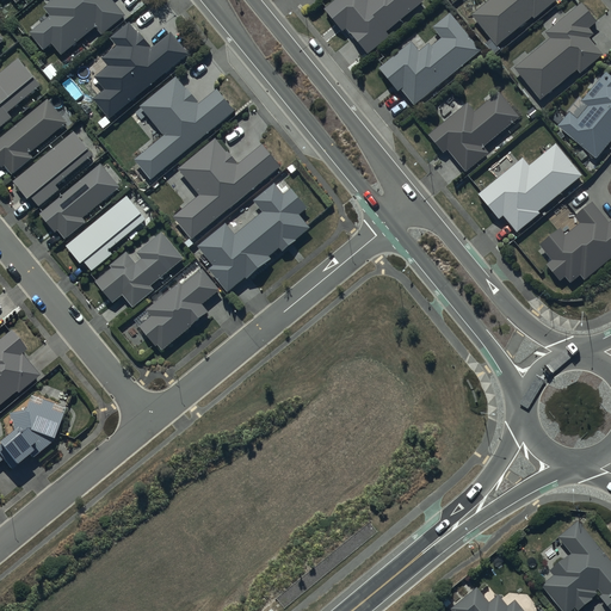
[(50,0),(42,7),(49,16),(30,32),(43,49),(51,42),(61,54),(94,26),(102,35),(127,14),(113,0),(50,0)]
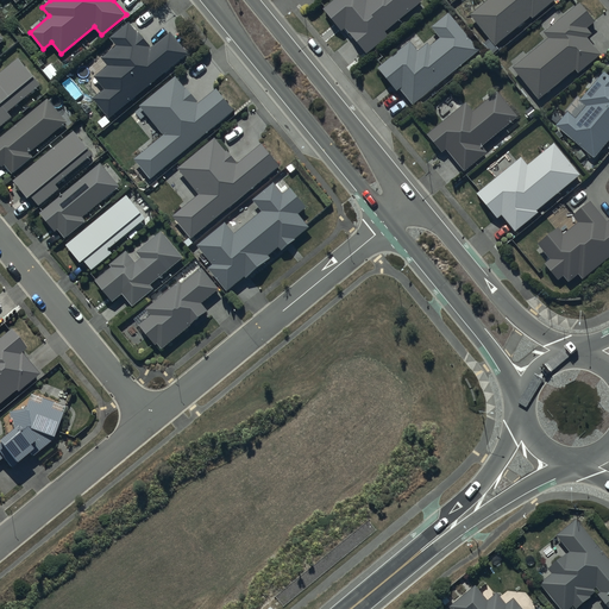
[(424,1),(422,0),(334,0),(324,8),(341,30),(345,27),(366,54),(389,36),(385,32),(424,1)]
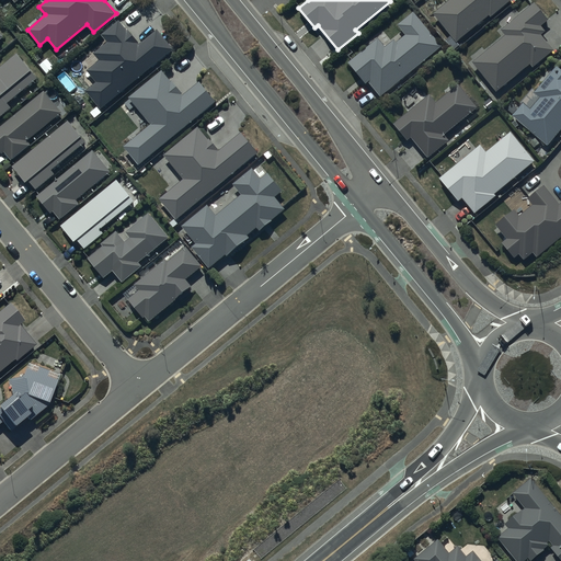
[(450,0),(434,14),(457,42),(490,14),(492,16),(511,0),(450,0)]
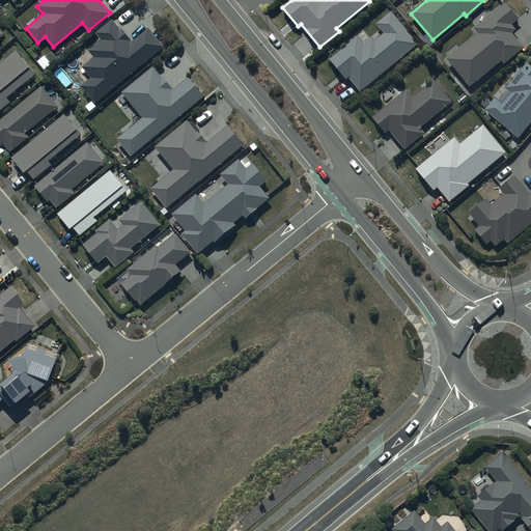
[(480,33),(448,58),(471,86),(502,61),(504,64),(525,48),(512,33),(516,30),(512,25),(520,19),(506,2),(475,27),(480,33)]
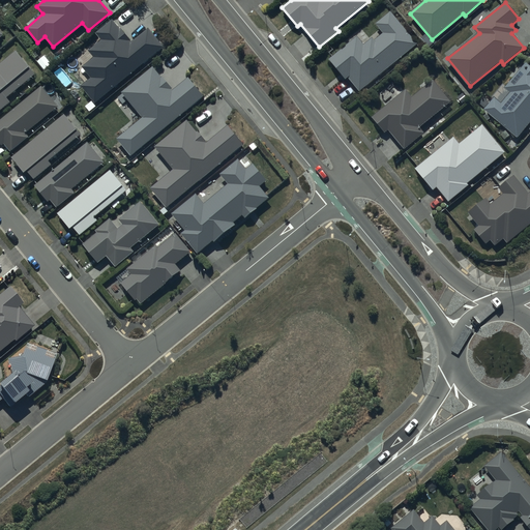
[(417,43),(390,11),(375,24),(382,32),(374,39),(372,37),(363,43),(357,35),(328,59),(345,79),(348,77),(359,91),(417,43)]
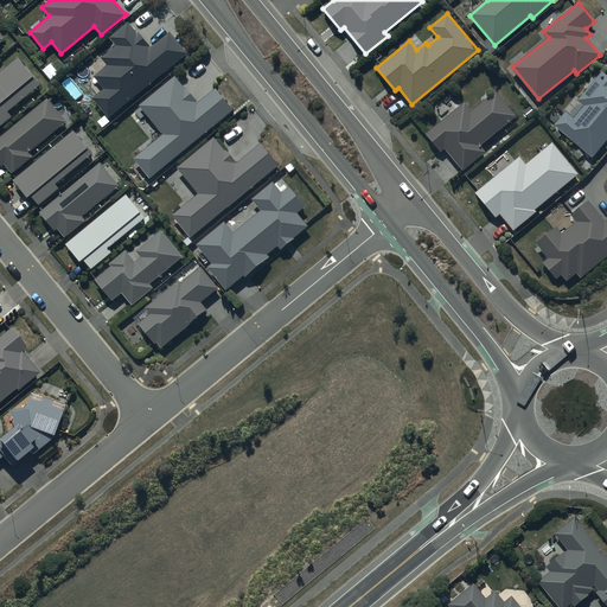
[(139,34),(131,23),(112,38),(117,45),(102,57),(108,65),(95,76),(106,89),(94,98),(110,117),(189,55),(172,32),(152,48),(141,33),(139,34)]
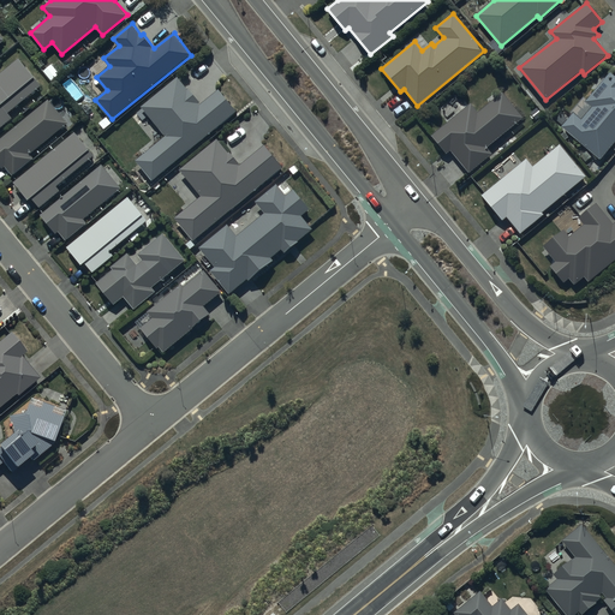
[(42,87),(19,59),(0,73),(0,129),(13,118),(10,113),(42,87)]
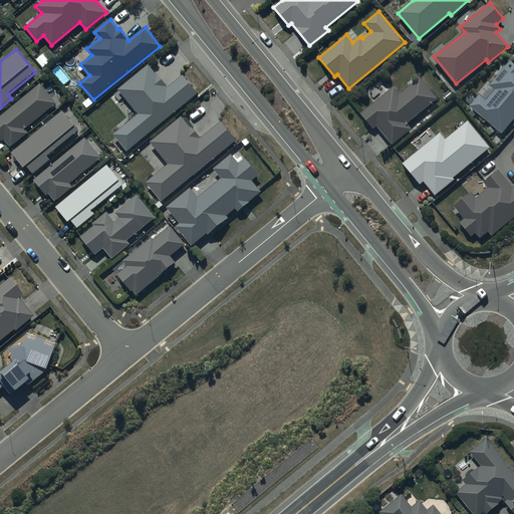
[(513,64),(510,60),(490,84),(495,89),(486,99),(479,94),(470,105),(502,134),(513,118),(513,64)]
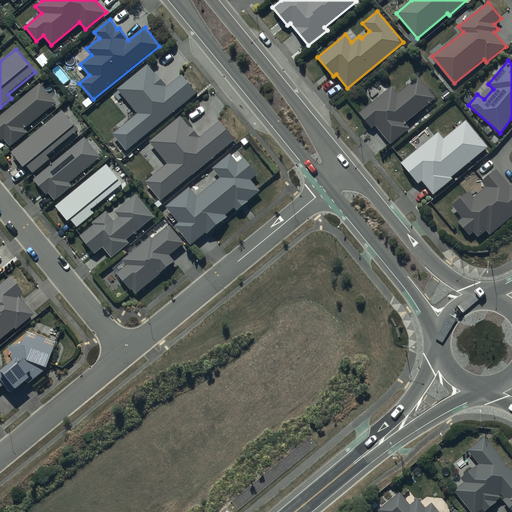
[(198,93),(182,75),(169,86),(158,73),(157,74),(148,64),(118,89),(138,113),(114,134),(127,150),(198,93)]
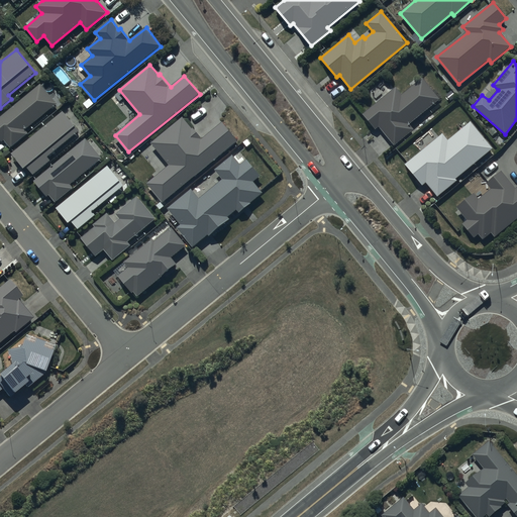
[(396,87),(364,114),(376,129),(380,126),(395,145),(415,128),(410,123),(440,99),(423,78),(403,95),(396,87)]
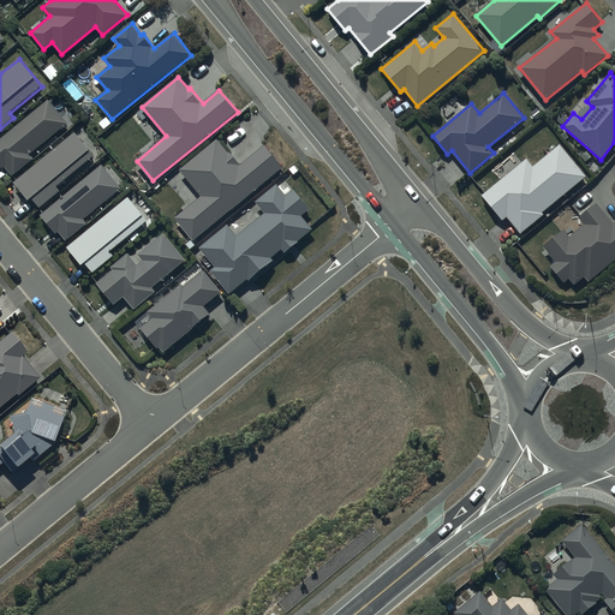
[(49,100),(0,139),(0,166),(3,169),(6,166),(13,175),(34,159),(31,154),(69,124),(49,100)]
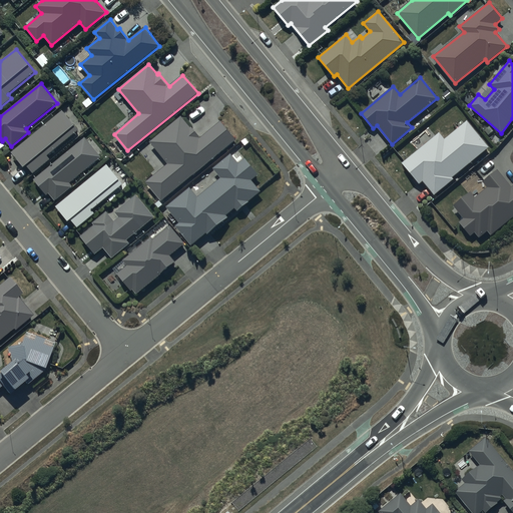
[(63,110),(12,151),(24,167),(27,164),(34,172),(51,159),(47,155),(79,130),(63,110)]
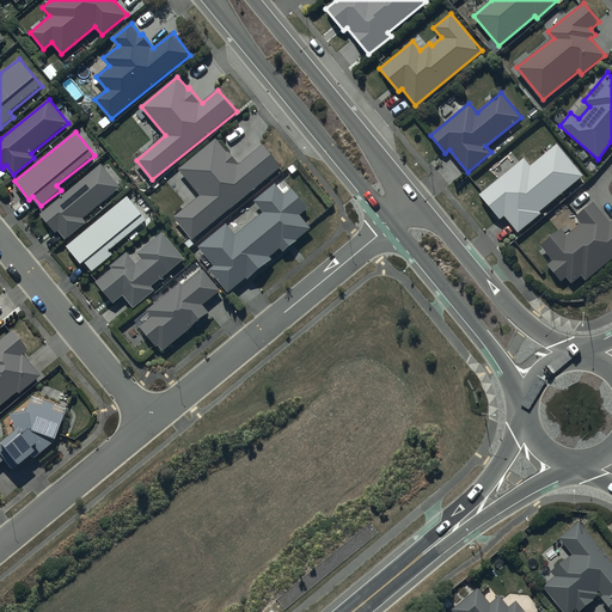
[(193,239),(282,166),(263,144),(239,164),(230,151),(228,152),(216,139),(179,170),(201,195),(175,218),(193,239)]
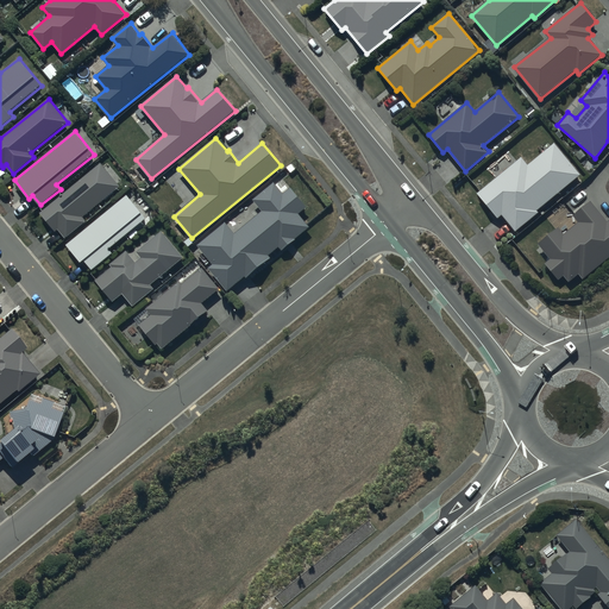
[(581,175),(554,143),(528,165),(521,157),(477,193),(497,218),(502,214),(515,231),(539,212),(537,211),(581,175)]
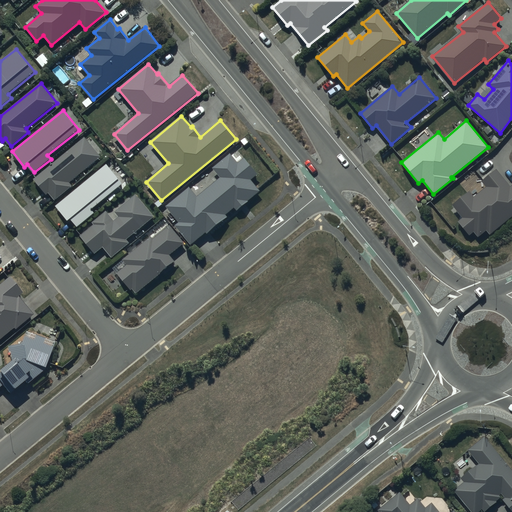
[(85,137),(34,179),(47,194),(49,192),(56,201),(74,186),(70,182),(102,156),(99,153),(102,151),(91,138),(88,140),(85,137)]
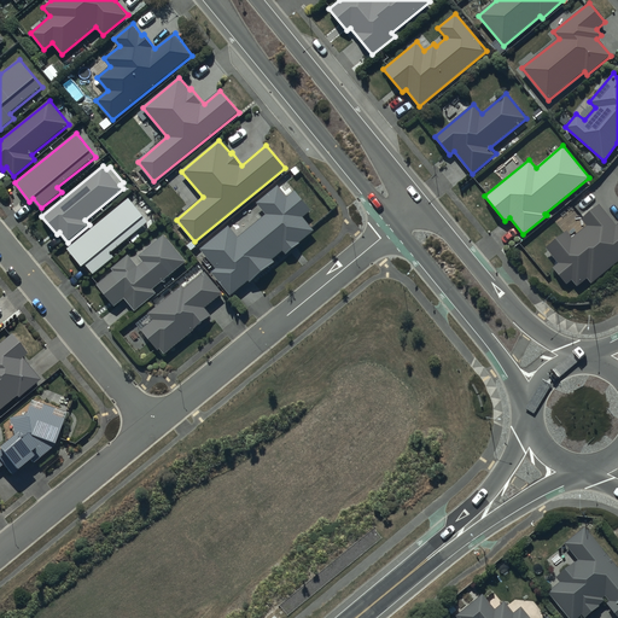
[(229,226),(200,249),(217,269),(213,273),(232,296),(250,279),(252,281),(275,262),(273,260),(284,250),(287,255),(301,244),(299,243),(315,229),(303,215),(312,209),(296,191),(289,197),(279,186),(258,203),(267,214),(240,237),(229,226)]
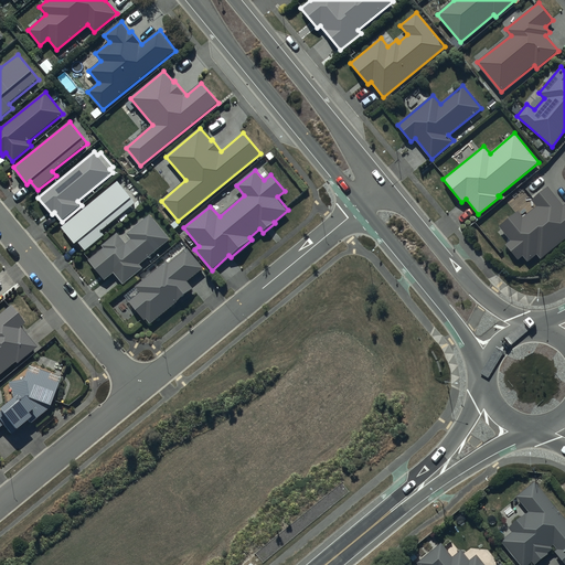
[(118,181),(62,227),(75,244),(78,242),(86,251),(105,235),(100,231),(136,203),(118,181)]
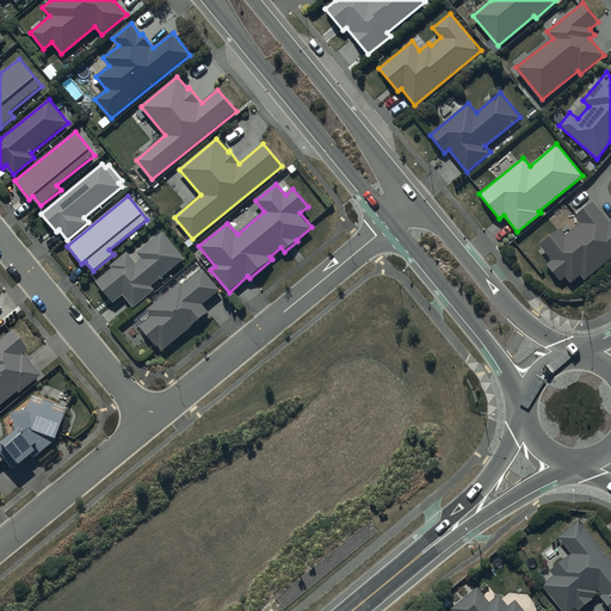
[(610,220),(608,223),(592,202),(574,216),(580,223),(565,235),(560,228),(539,244),(551,260),(547,264),(561,282),(567,277),(571,283),(581,275),(584,279),(610,257),(610,220)]
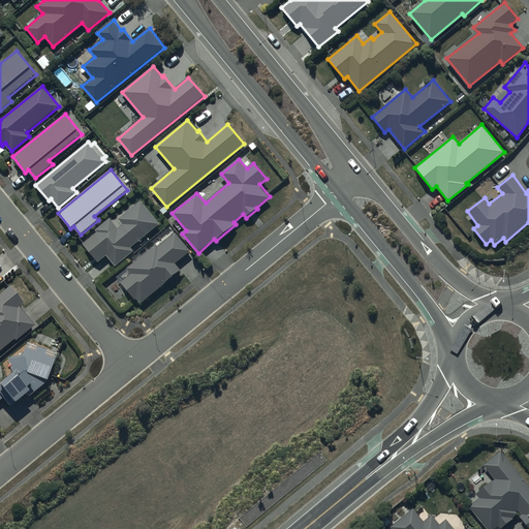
[(98,231),(84,244),(98,261),(106,255),(116,266),(134,250),(131,247),(160,223),(142,200),(120,218),(124,223),(118,228),(110,218),(97,229),(98,231)]
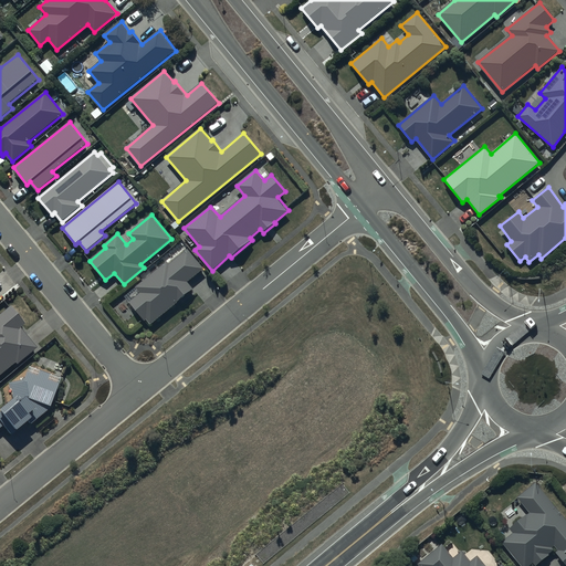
[(142,293),(129,302),(145,321),(147,320),(152,324),(178,302),(177,302),(194,289),(188,282),(205,269),(188,249),(170,263),(168,261),(136,286),(142,293)]
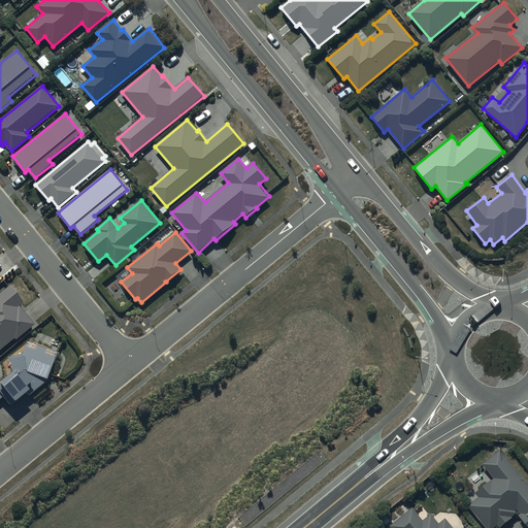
[(23,302),(9,286),(0,293),(0,350),(13,338),(15,339),(34,324),(19,305),(23,302)]
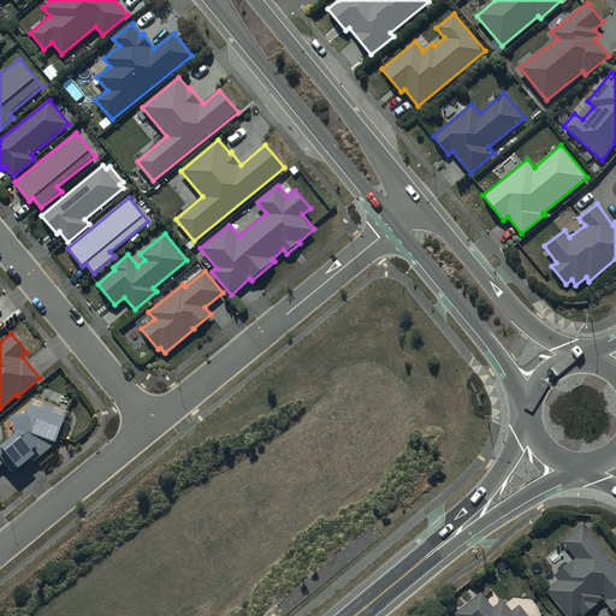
[(0,466),(9,460),(16,469),(29,457),(33,462),(51,446),(53,443),(65,412),(30,398),(24,414),(10,416),(12,434),(0,444),(0,466)]
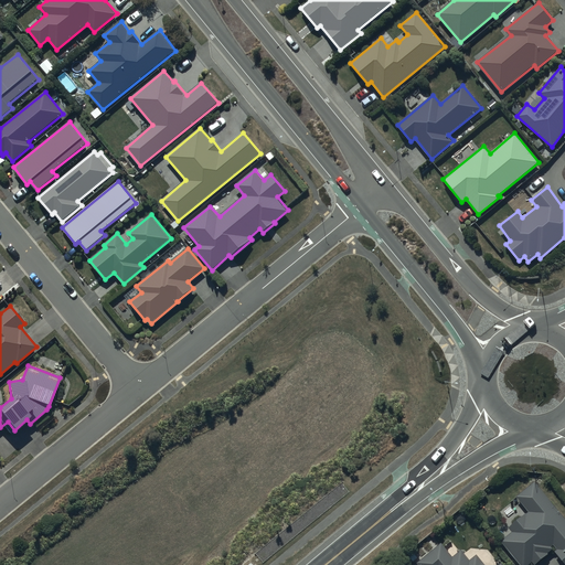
[(564,519),(534,481),(515,497),(529,511),(509,528),(512,531),(500,541),(520,564),(528,564),(533,561),(535,564),(548,554),(547,553),(553,548),(551,546),(553,544),(557,550),(554,552),(564,564),(564,519)]
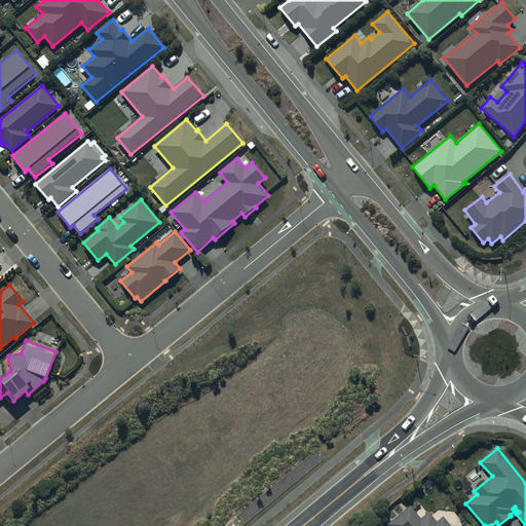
[(412,505),(388,524),(390,525),(468,525),(466,523),(461,525),(451,525),(444,517),(438,522),(429,513),(422,519),(412,505)]
